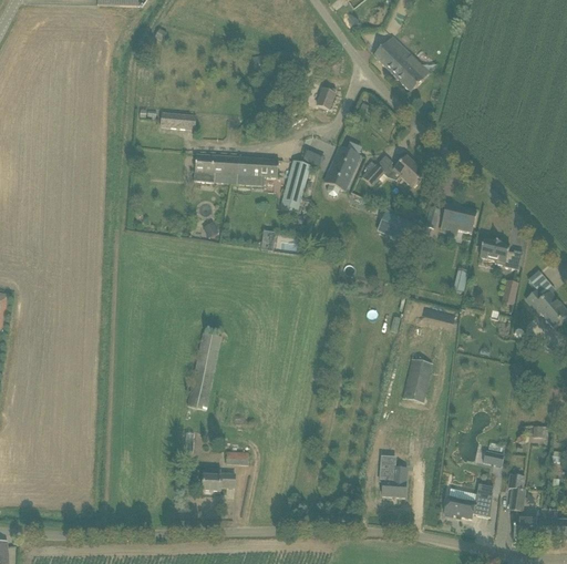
[(160,28),(155,36),(162,39),(166,31),(160,28)]
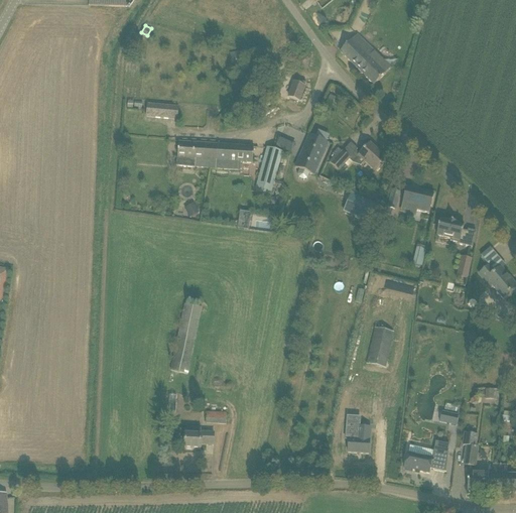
[(374,83),(385,72),(375,61),(381,55),(357,32),(340,49),(374,83)]
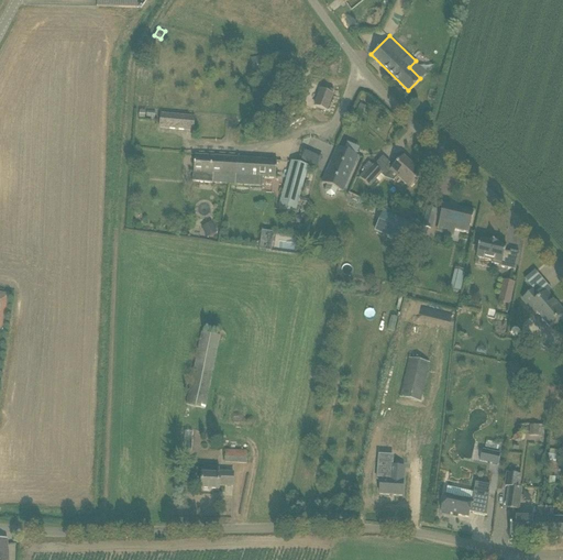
[(253,66),(266,64),(264,53),(251,55),(253,66)]
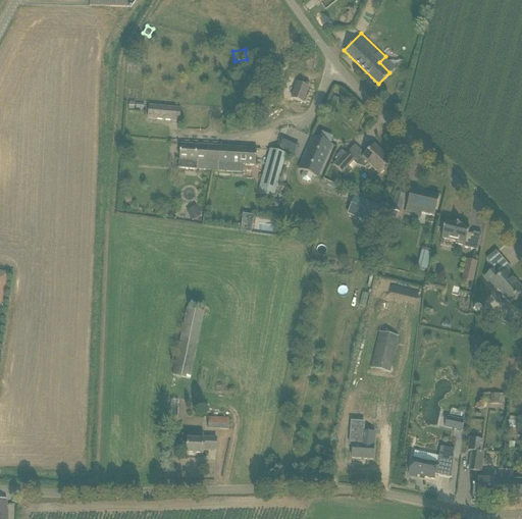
[(310,82),(306,81),(305,84),(298,81),(292,96),(303,100),(310,82)]
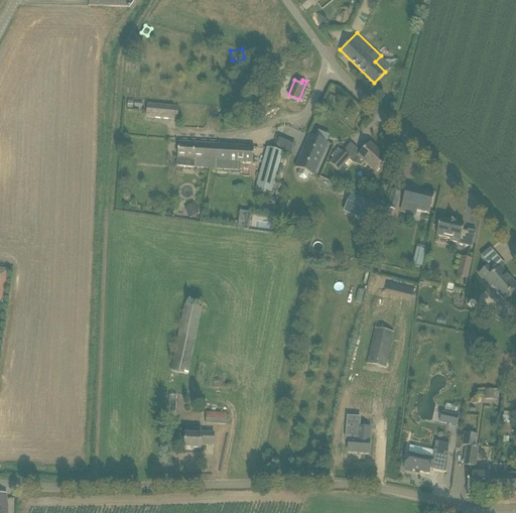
[(178,104),(147,101),(146,115),(177,118),(178,104)]
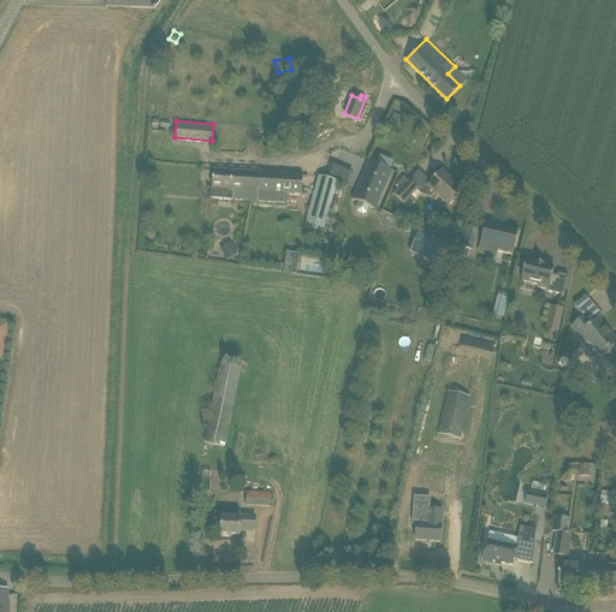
[(391,167),(389,166),(392,159),(379,153),(377,161),(369,158),(353,197),(357,198),(355,205),(356,209),(362,212),(367,211),(369,205),(374,207),(391,167)]
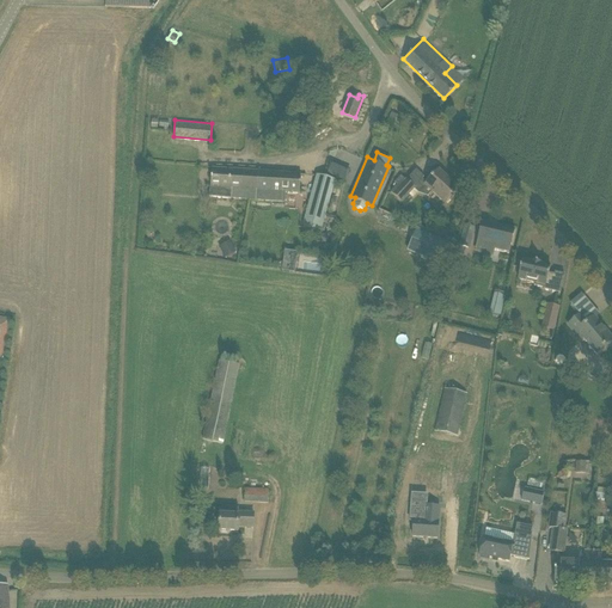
[(328,171),(346,176),(348,166),(331,161),(328,171)]
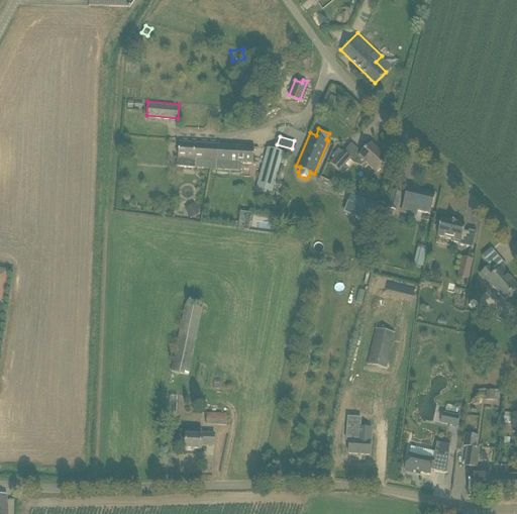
[(218,142),(179,140),(177,164),(195,166),(195,165),(216,167),(218,142)]
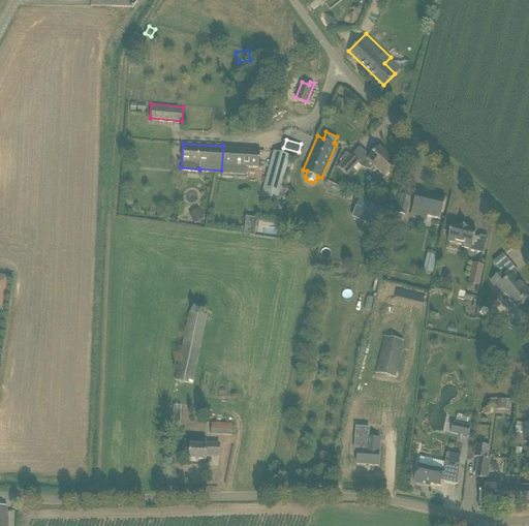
[(384,175),(396,162),(384,152),(385,151),(379,145),(367,158),(384,175)]
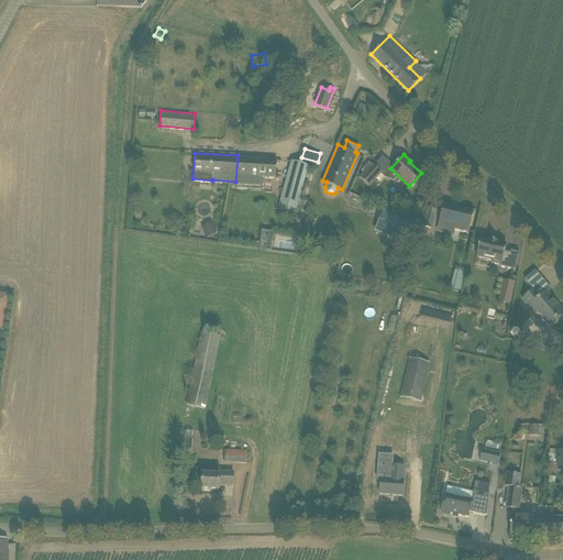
[(238,155),(235,182),(260,183),(263,175),(275,176),(277,157),(238,155)]
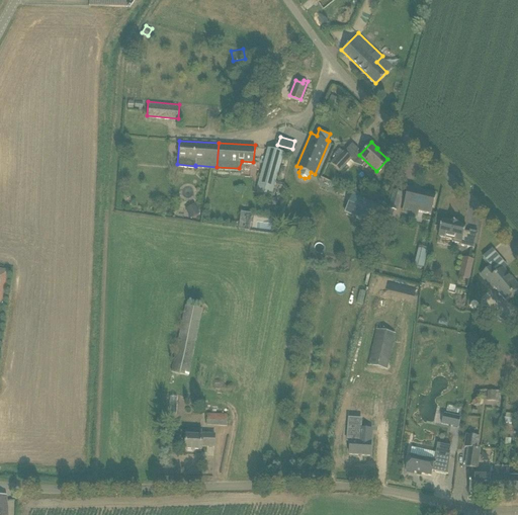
[(276,177),(283,150),(268,146),(260,174),(257,187),(272,192),(276,177)]
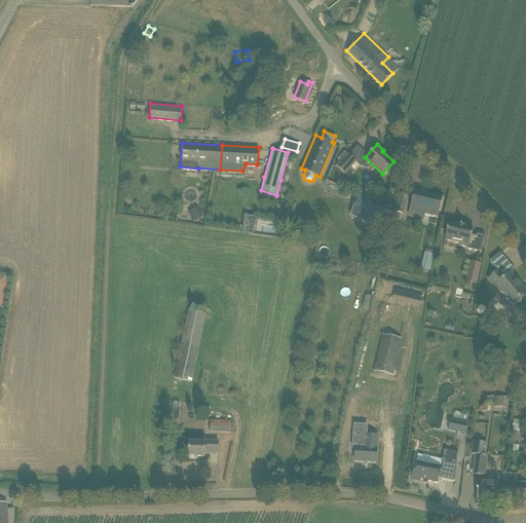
[(349,153),(338,164),(345,172),(355,159),(349,153)]
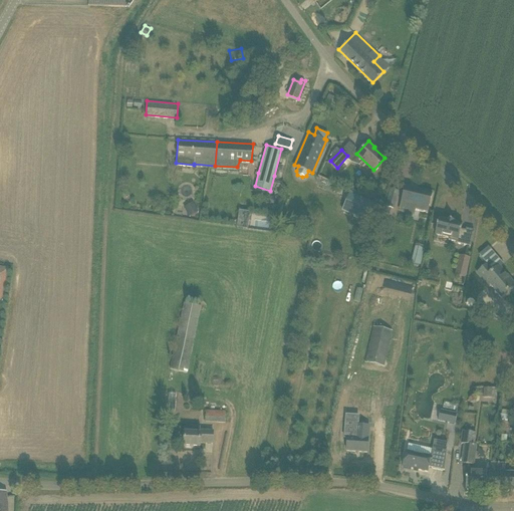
[(405,185),(401,204),(428,211),(433,191),(405,185)]
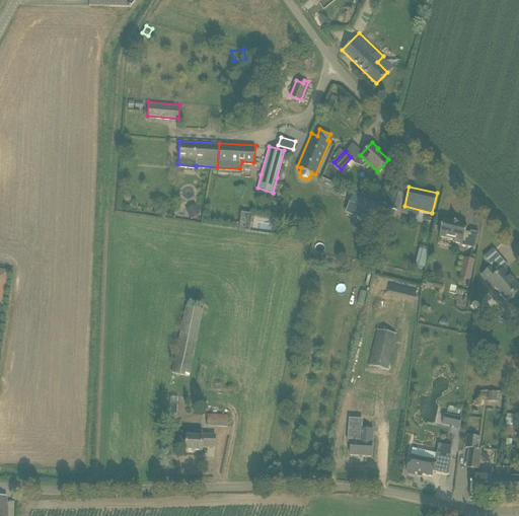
[(402,192),(394,190),(390,206),(398,208),(402,192)]
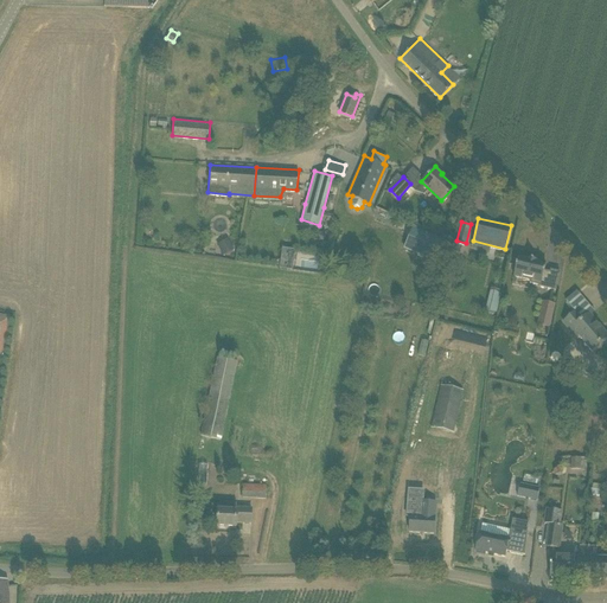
[(452,242),(414,224),(404,247),(441,263),(452,242)]
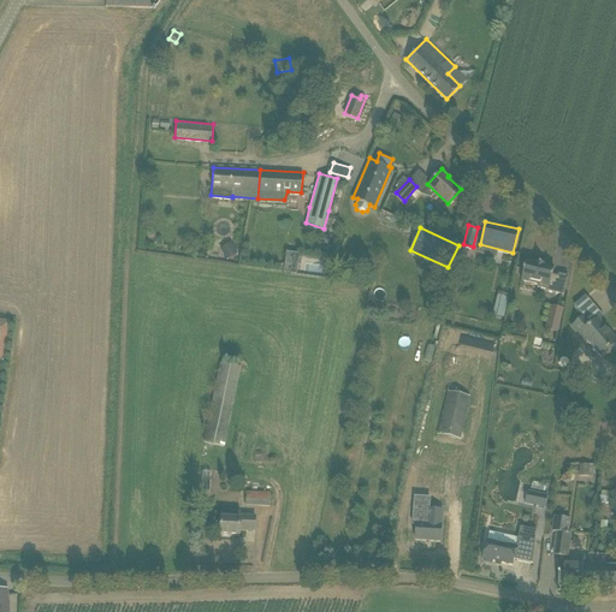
[(221,245),(226,256),(237,250),(231,239),(221,245)]
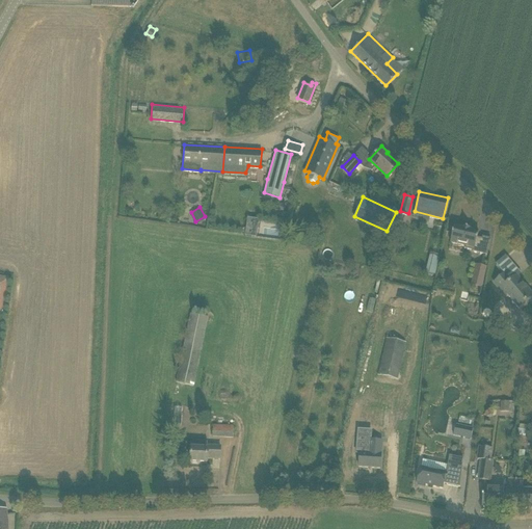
[(256,234),(259,217),(247,215),(244,232),(256,234)]
